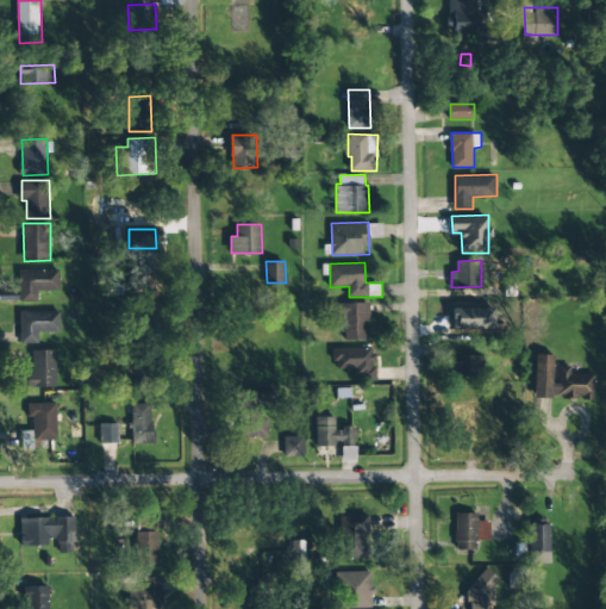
[(22,269),(22,302),(39,300),(39,291),(61,290),(61,269),(22,269)]
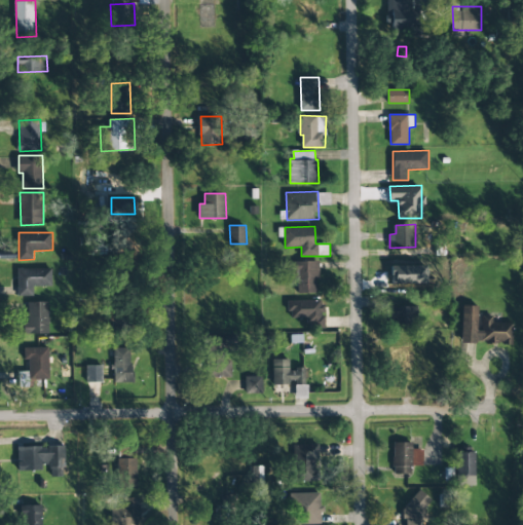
[(320,261),(290,260),(290,271),(299,271),(299,292),(319,293),(320,261)]
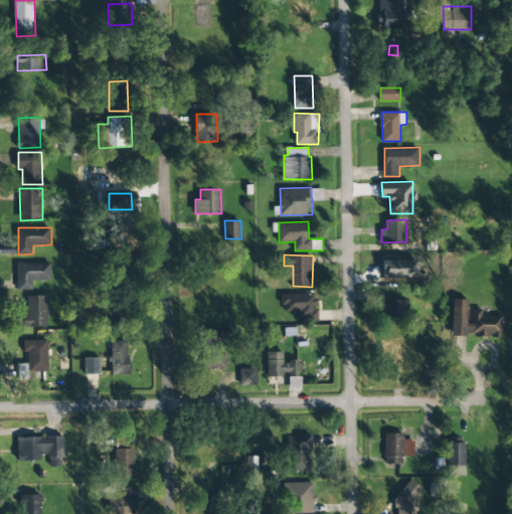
[(399,281),(399,255),(384,254),(384,281),(399,281)]
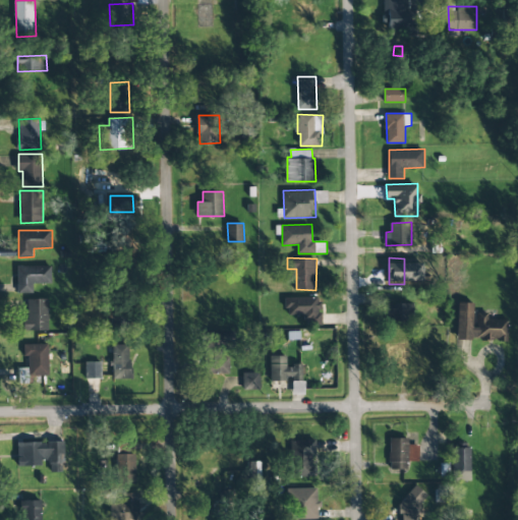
[(19,293),(34,293),(34,283),(53,283),(52,266),(18,266),(19,293)]
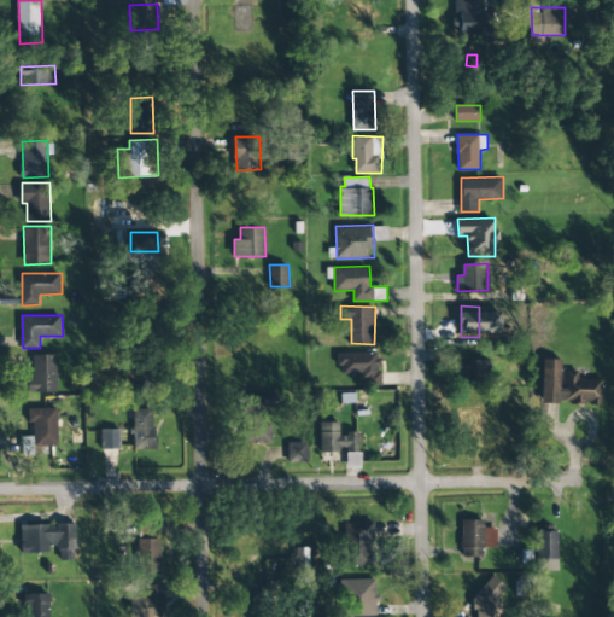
[(340,373),(366,373),(366,385),(382,385),(381,351),(340,353),(340,373)]
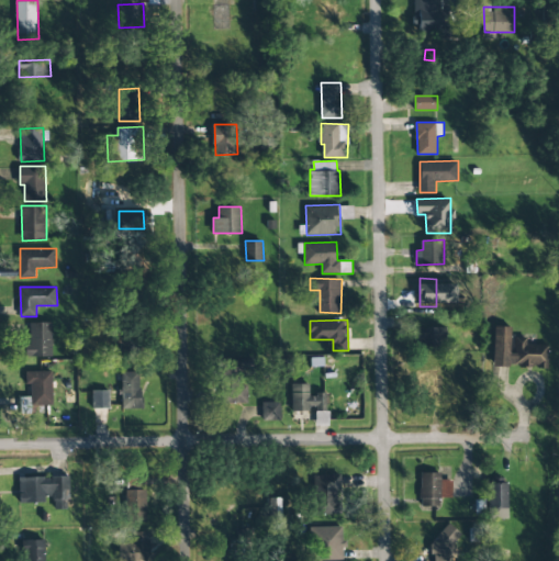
[(31,323),(31,344),(26,344),(26,357),(54,356),(53,322),(31,323)]
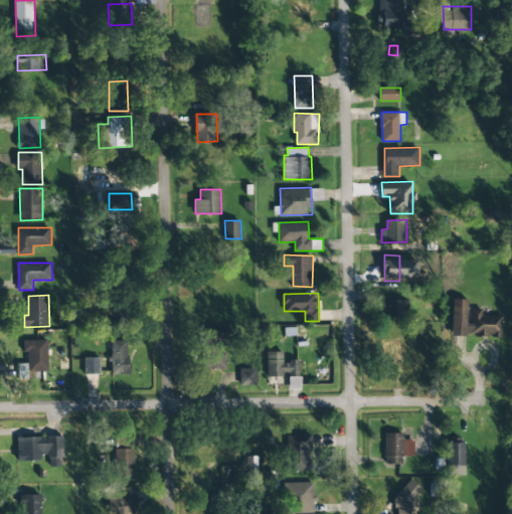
[(453,335),(503,336),(503,316),(483,315),(483,308),(471,308),(471,299),(454,299),(453,335)]
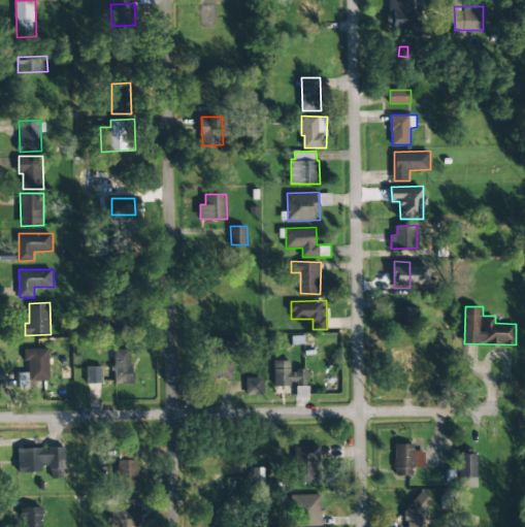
[(419,307),(394,307),(394,325),(419,325),(419,307)]
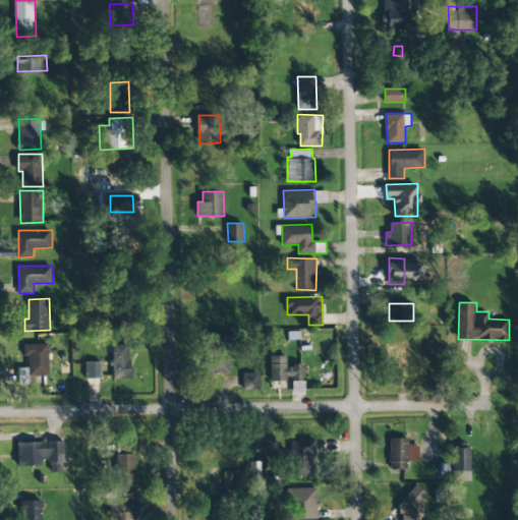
[(206,372),(230,372),(230,356),(230,331),(206,331),(206,372)]
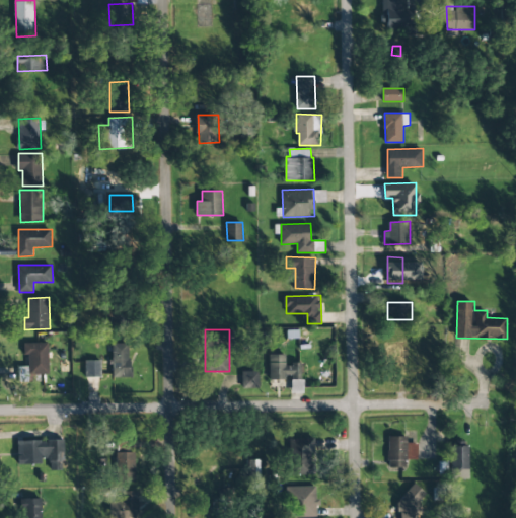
[(20,381),(41,381),(41,374),(50,374),(49,342),(24,343),(24,355),(29,355),(29,366),(20,366),(20,381)]
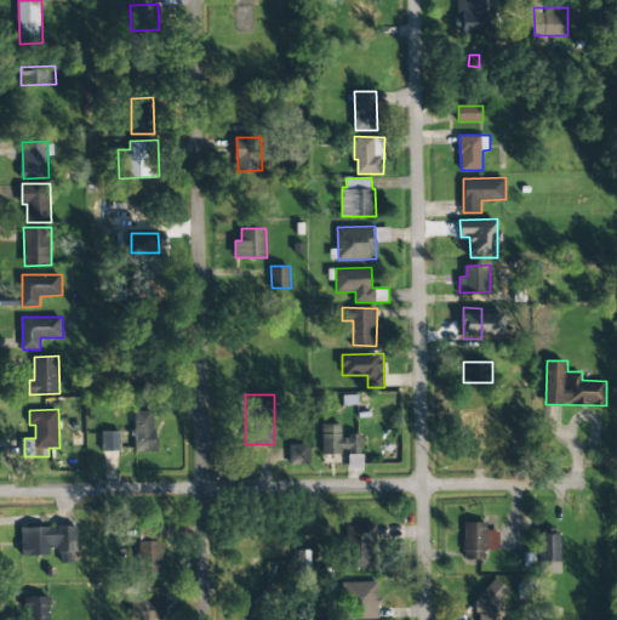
[(158,411),(136,410),(136,451),(156,451),(158,411)]
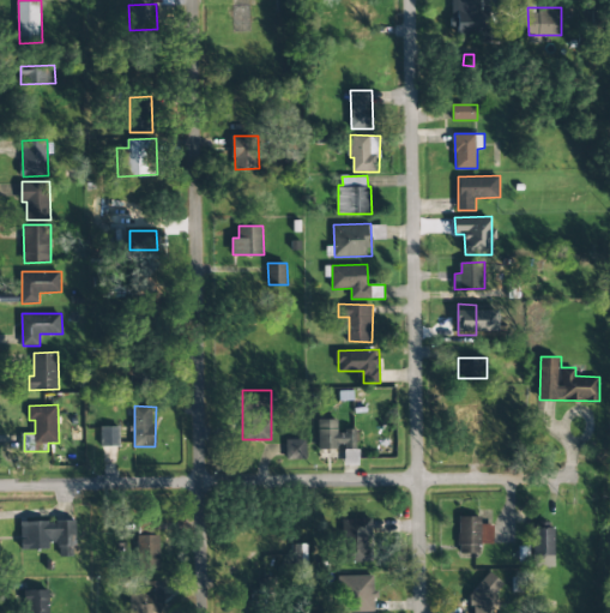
[(339,419),(319,420),(320,449),(343,449),(357,449),(357,430),(339,431),(339,419)]
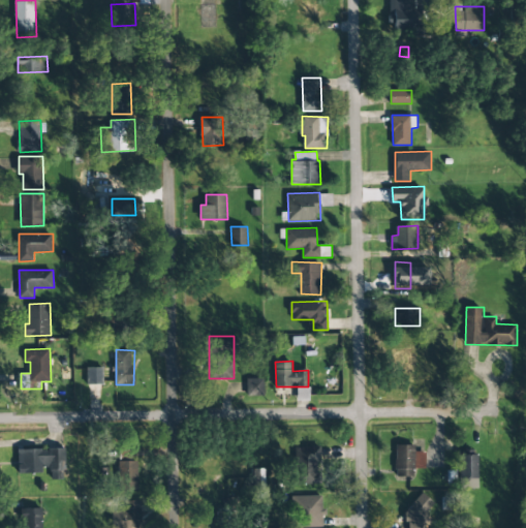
[(88,367),(89,384),(104,384),(104,367),(88,367)]
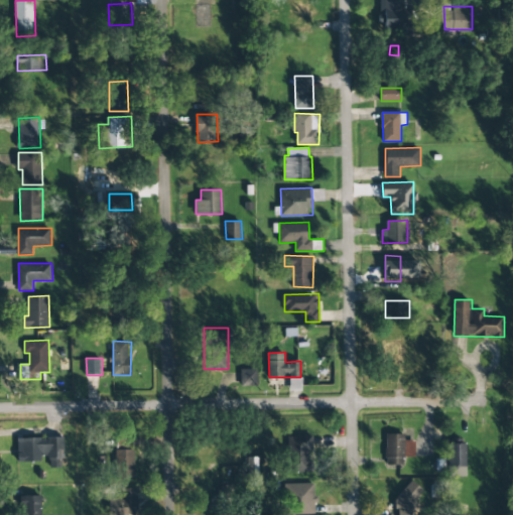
[(258,369),(242,369),(242,386),(259,385),(258,369)]
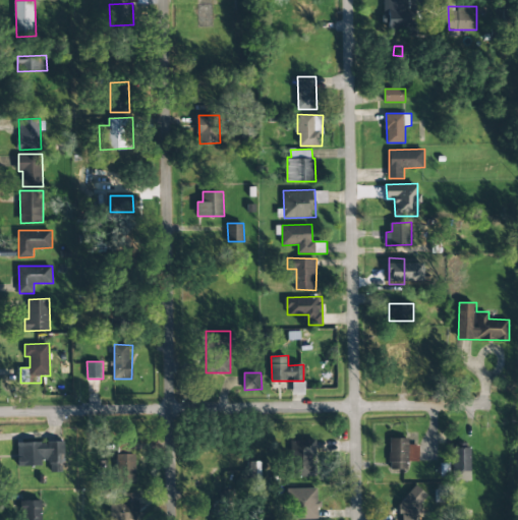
[(390,469),(409,469),(409,461),(419,461),(420,445),(409,444),(409,438),(391,438),(390,469)]
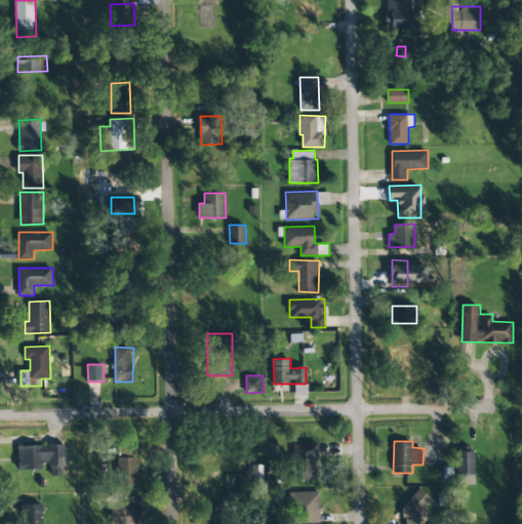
[(295,480),(318,480),(318,457),(320,457),(319,443),(295,443),(295,480)]
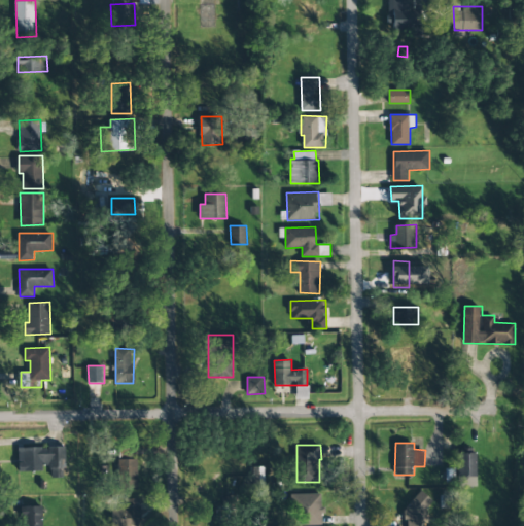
[(20,471),(43,470),(43,465),(51,464),(51,477),(66,477),(65,446),(19,447),(20,471)]
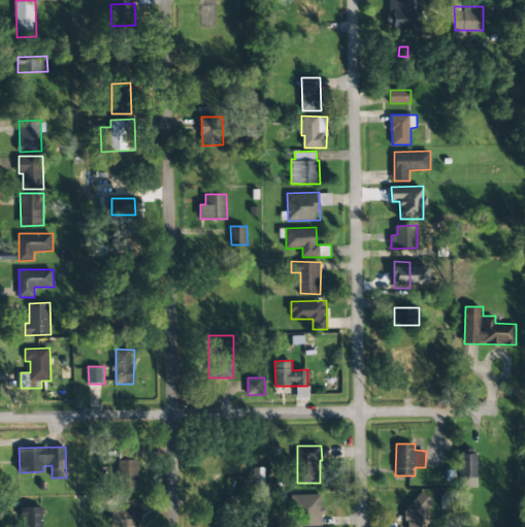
[(479,487),(478,453),(459,453),(459,487),(479,487)]
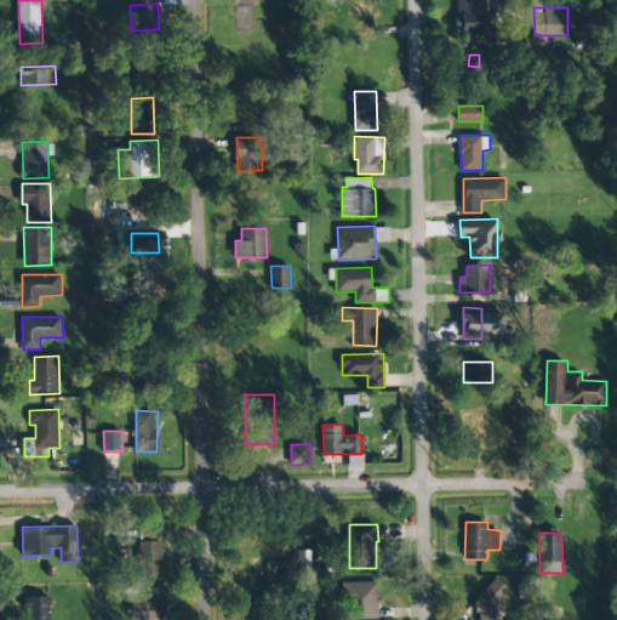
[(163,576),(163,541),(141,541),(141,576),(163,576)]
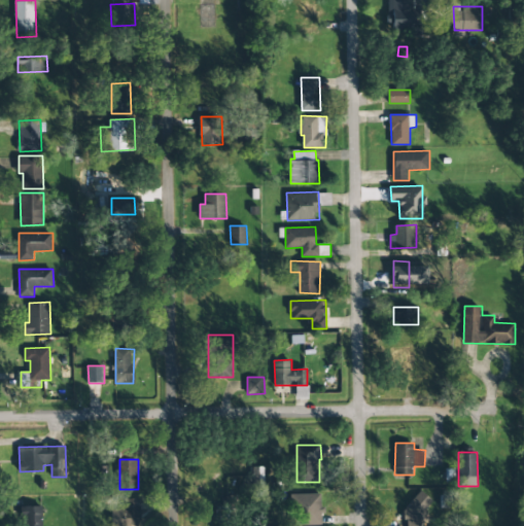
[(266,486),(267,467),(250,466),(250,478),(238,478),(237,485),(266,486)]
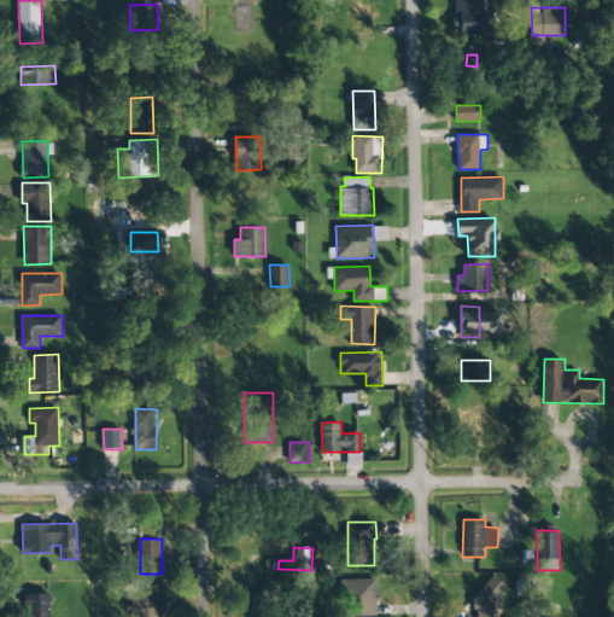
[(468,605),(481,616),(489,616),(513,591),(495,575),(468,605)]
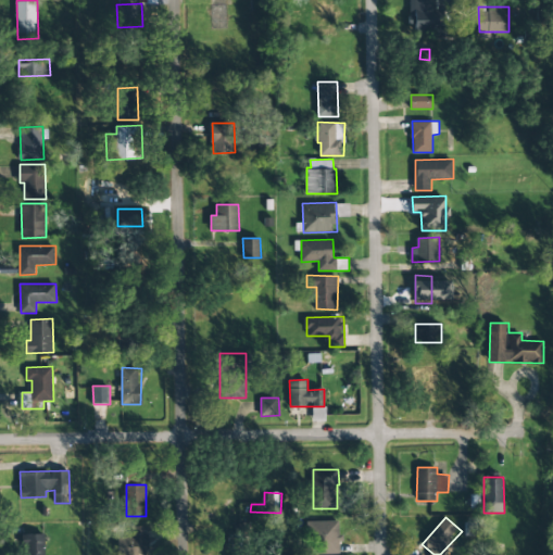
[(310,554),(342,553),(341,520),(308,521),(310,554)]
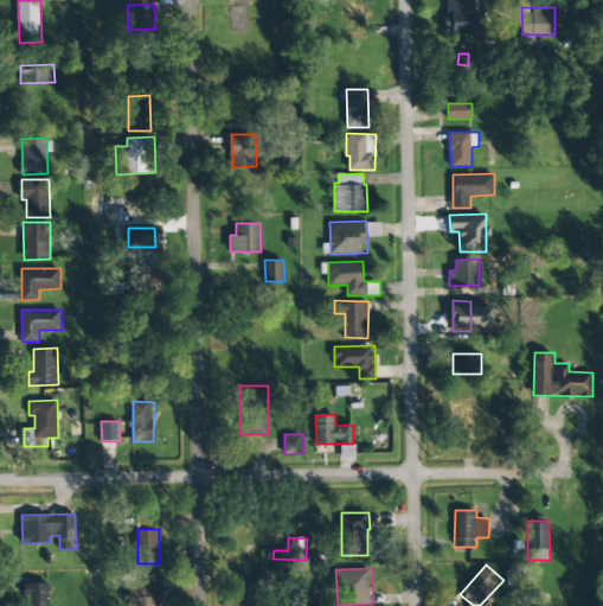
[(161,605),(161,574),(145,574),(146,587),(129,587),(129,605),(161,605)]
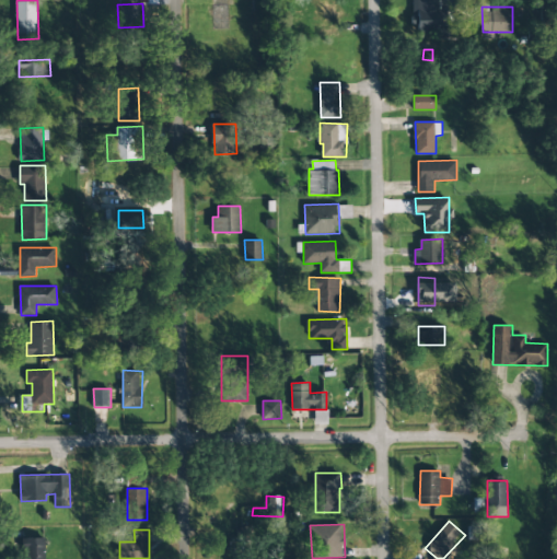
[(45,558),(45,537),(24,537),(24,558),(45,558)]
